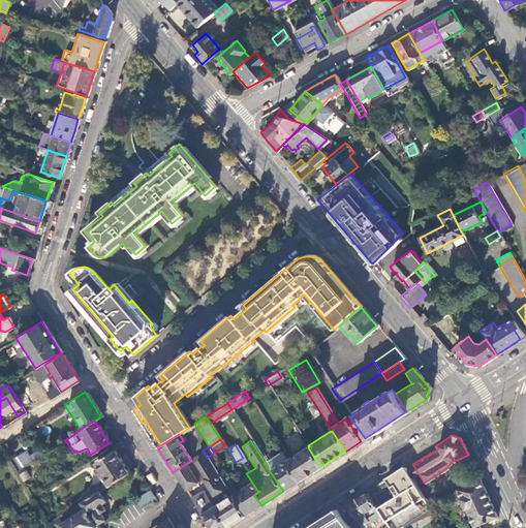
[(320,467),(308,447),(285,461),(284,462),(298,482),(308,474),(320,467)]
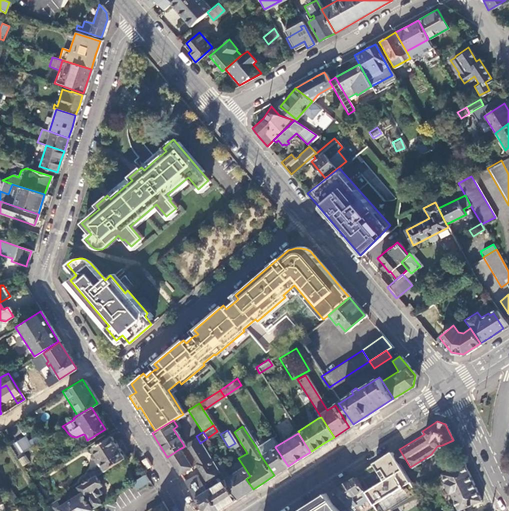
[(15,453),(29,445),(22,435),(9,442),(15,453)]
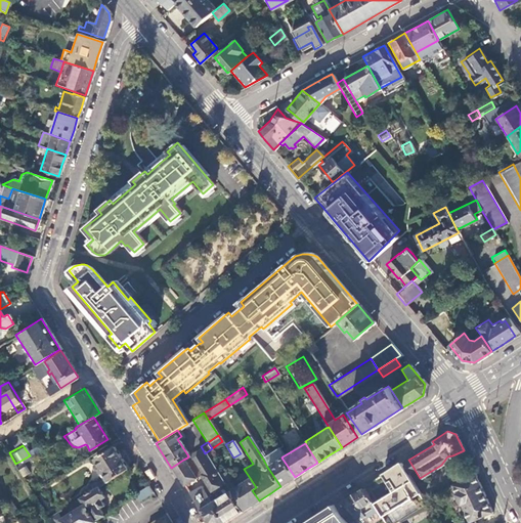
[(106,480),(126,468),(112,446),(92,458),(97,466),(94,468),(97,473),(100,471),(106,480)]
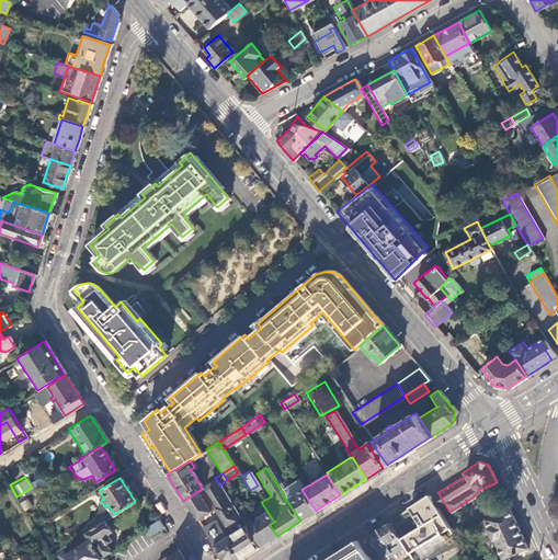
[(215,478),(201,487),(202,489),(201,490),(203,493),(206,491),(218,483),(215,478)]
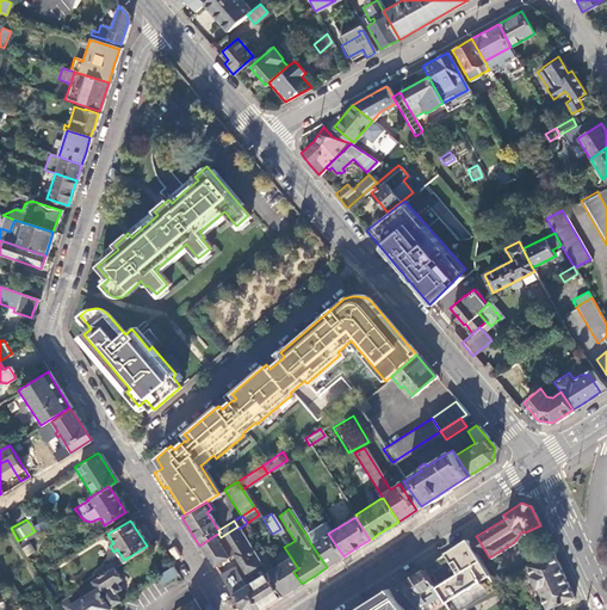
[(323,522),(305,534),(311,544),(328,534),(329,533),(323,522)]
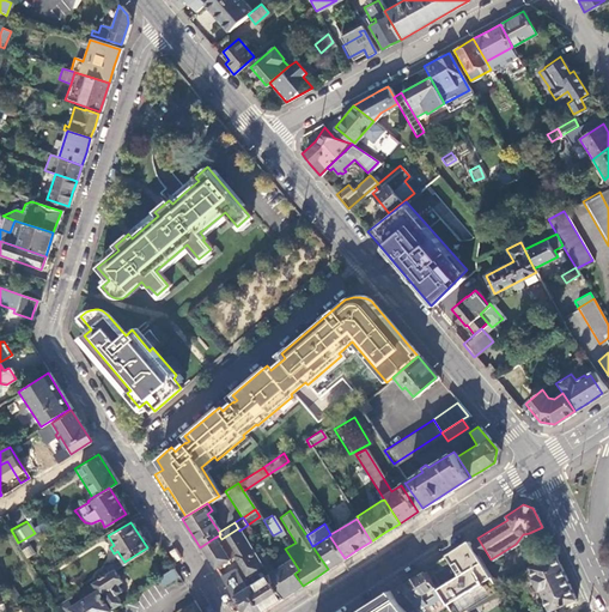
[(261,611),(263,611),(282,599),(267,574),(263,568),(255,556),(239,531),(238,528),(225,537),(236,553),(233,555),(248,579),(251,576),(255,582),(245,588),(232,568),(218,577),(239,611),(261,611)]
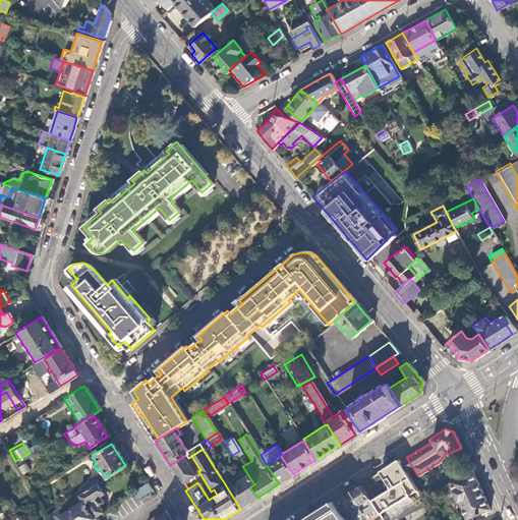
[(188,458),(186,455),(182,457),(187,466),(191,463),(188,458)]
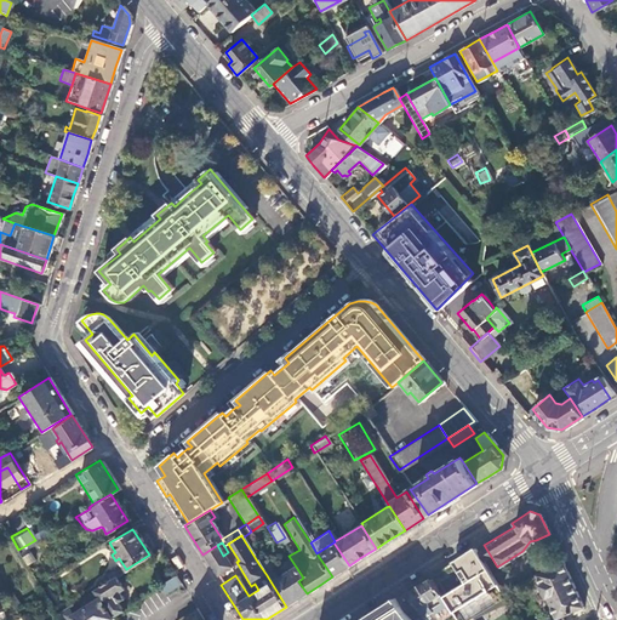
[(341,572),(349,566),(333,542),(316,553),(332,576),(341,572)]
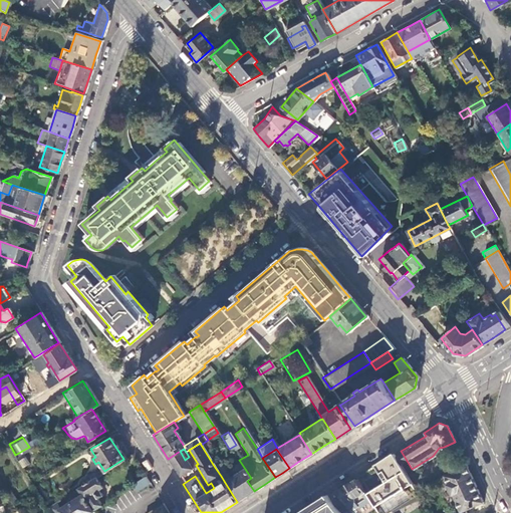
[(198,464),(189,450),(186,452),(189,457),(194,466),(196,465),(198,464)]
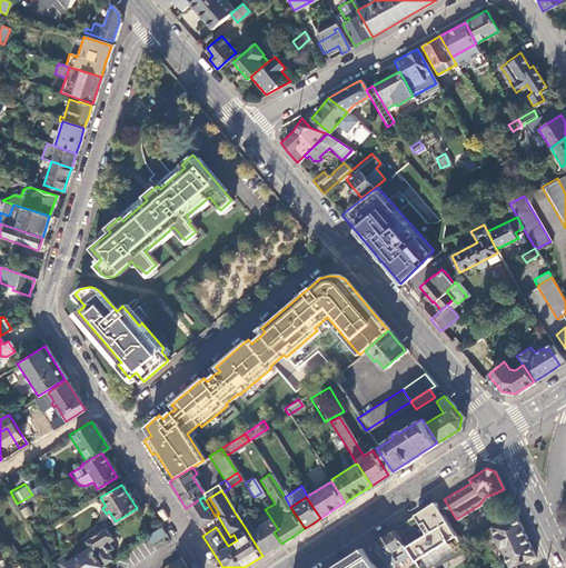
[(199,499),(186,508),(198,527),(201,525),(211,519),(205,509),(199,499)]
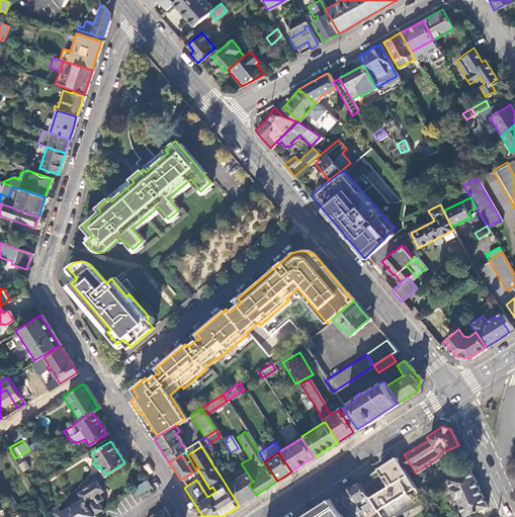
[(409,462),(404,454),(396,459),(401,467),(409,462)]
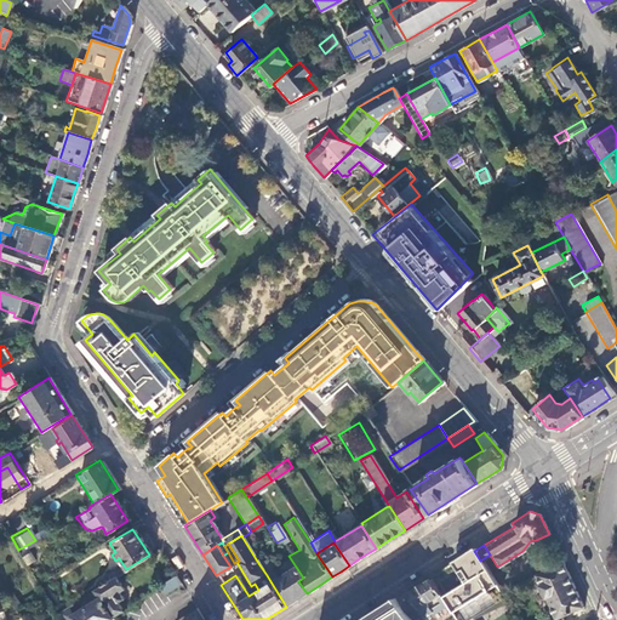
[(480,561),(474,551),(473,547),(450,562),(463,582),(440,597),(446,604),(452,615),(455,619),(473,619),(472,619),(504,603),(498,591),(500,591),(480,561)]
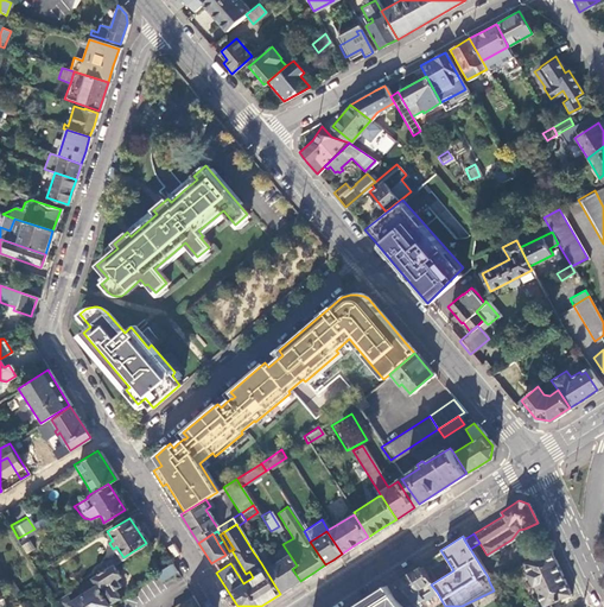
[(23,538),(16,542),(23,552),(29,548),(23,538)]
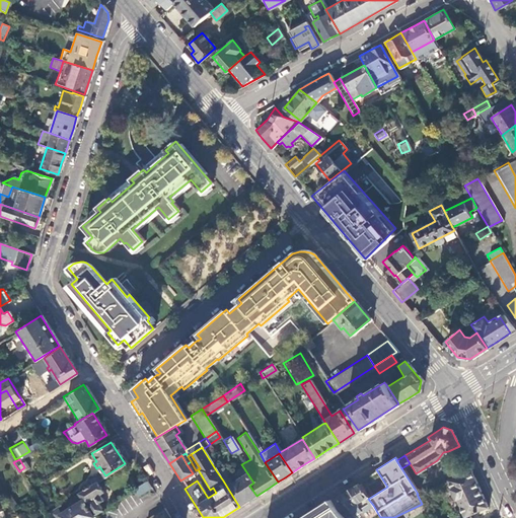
[(191,461),(187,464),(193,473),(197,471),(196,470),(191,461)]
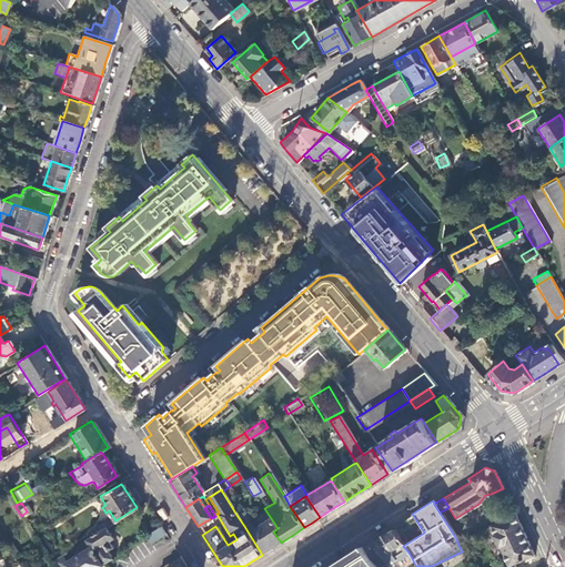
[(270,549),(281,543),(273,532),(278,528),(264,508),(263,508),(269,518),(248,532),(262,555),(270,549)]
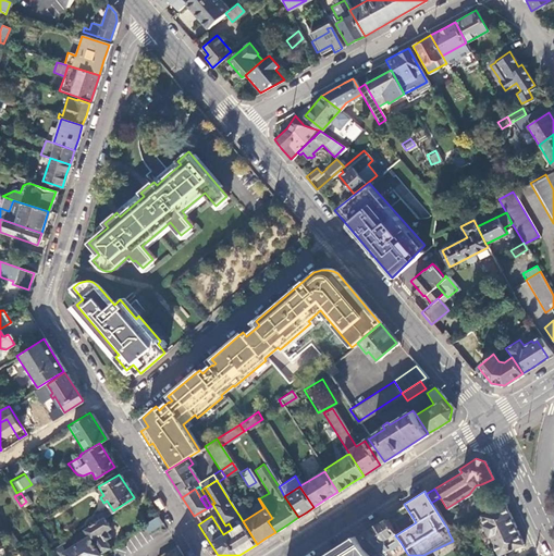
[(232,505),(239,516),(242,515),(238,510),(242,508),(237,502),(232,505)]
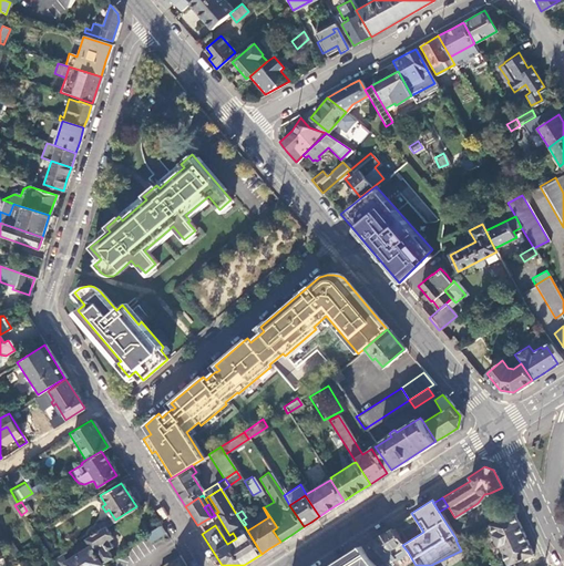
[(506,565),(504,565),(513,565),(512,563),(532,554),(524,536),(513,514),(489,525),(495,539),(506,565)]
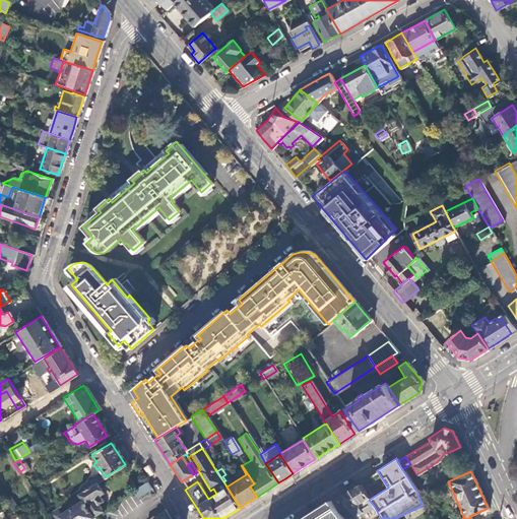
[(78,487),(81,492),(94,483),(98,481),(93,477),(78,487)]
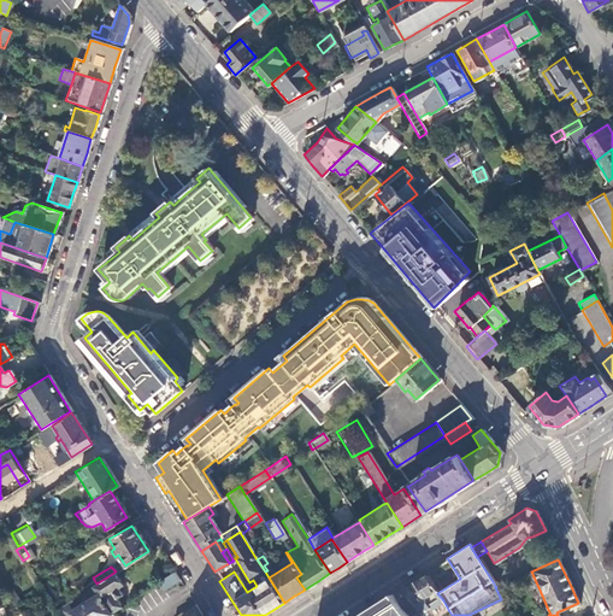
[(177,580),(172,572),(155,582),(161,590),(177,580)]
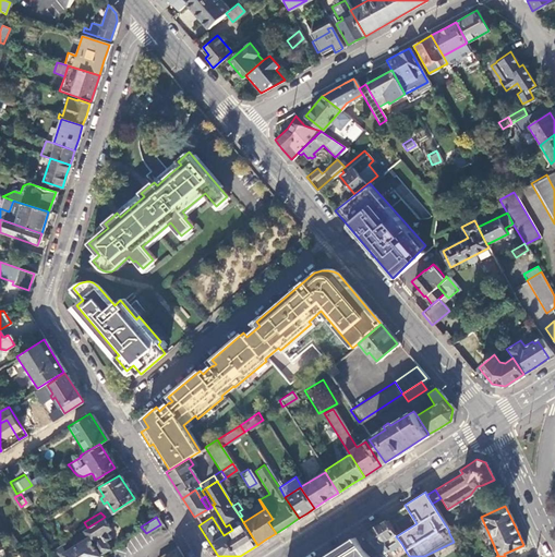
[(487,531),(481,517),(475,519),(482,534),(487,531)]
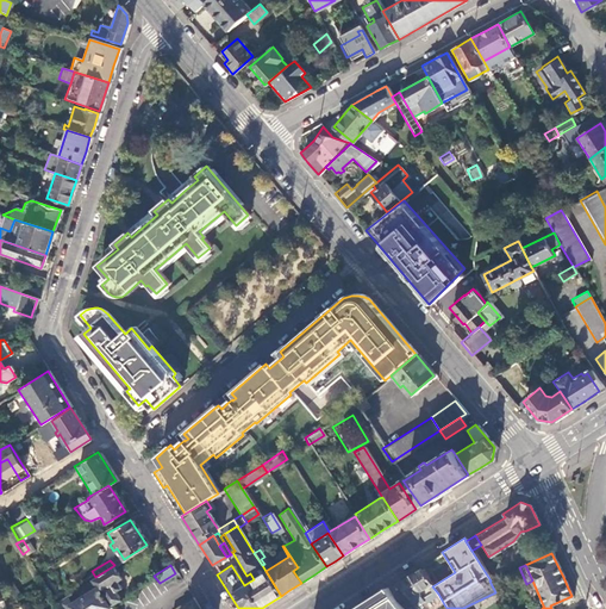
[(95,577),(91,580),(94,588),(95,586),(108,607),(111,604),(119,601),(113,591),(118,589),(114,582),(119,579),(111,567),(95,577)]
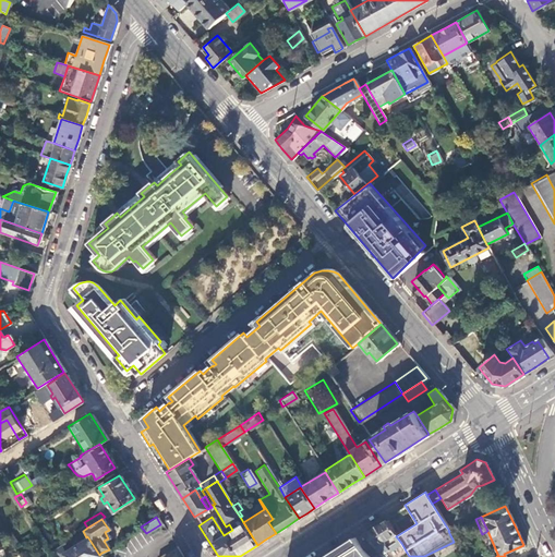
[(366,532),(365,530),(354,536),(371,556),(382,556),(379,554),(387,548),(389,551),(401,543),(396,536),(386,520),(379,524),(378,523),(373,528),(374,528),(366,532)]
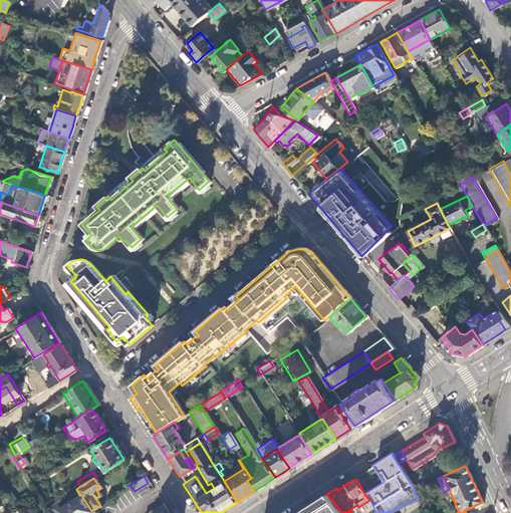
[(74,490),(45,508),(50,512),(55,509),(58,508),(57,506),(76,494),(74,490)]
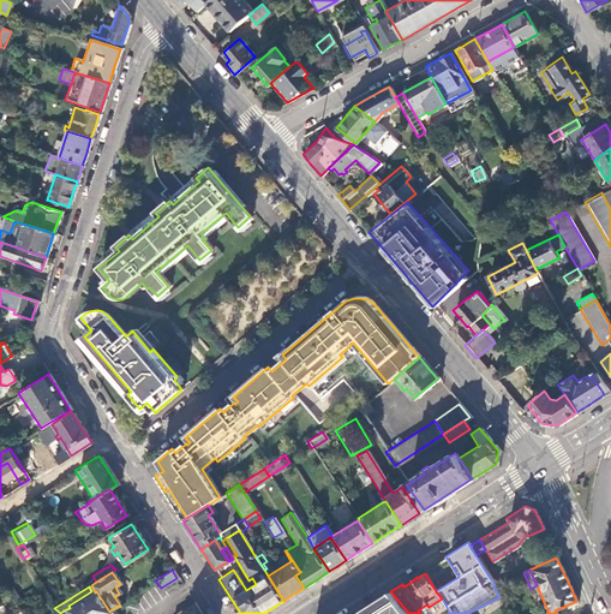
[(9,595),(17,607),(22,603),(13,591),(9,595)]
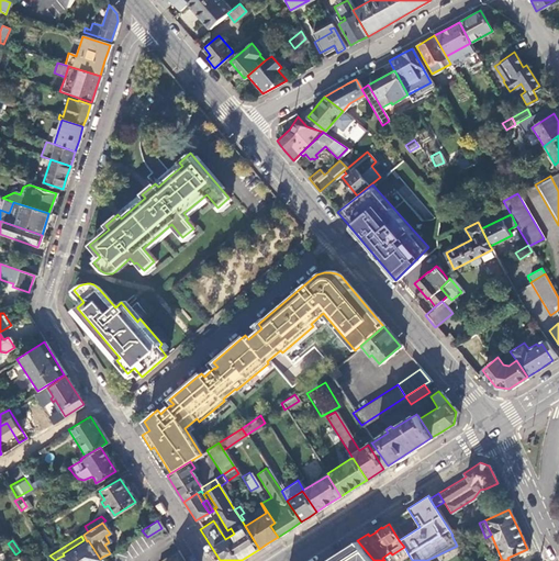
[(63,560),(99,560),(101,560),(100,559),(88,540),(87,541),(64,556),(60,557),(63,560)]
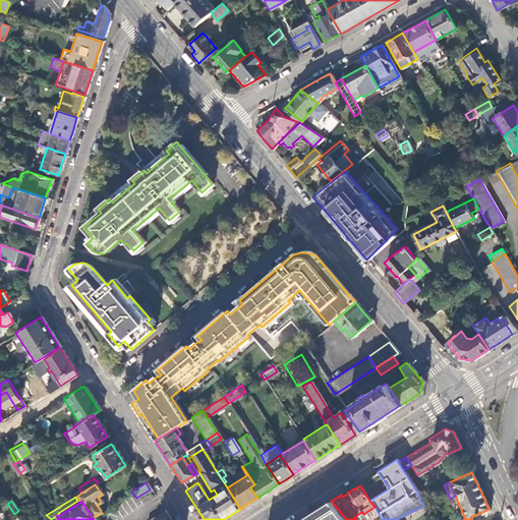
[(346,519),(331,501),(315,511),(300,519),(346,519)]
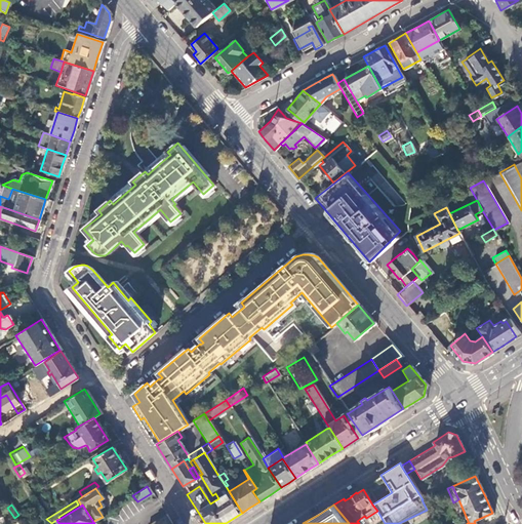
[(357,521),(359,523),(375,523),(383,520),(377,511),(366,518),(364,516),(357,521)]
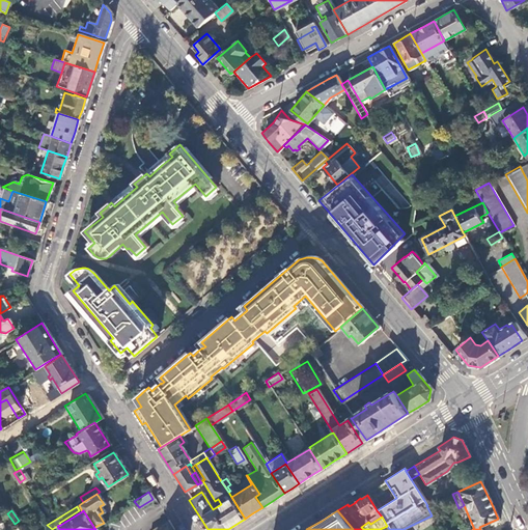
[(171,529),(165,520),(149,529),(171,529)]
